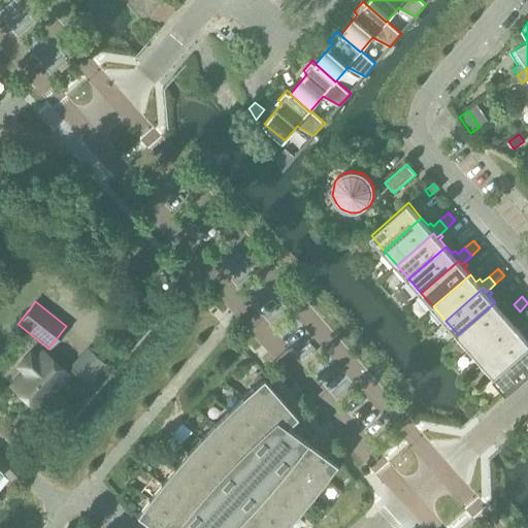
[(458,334),(470,348),(507,316),(510,320),(514,318),(520,311),(514,304),(506,309),(503,306),(500,308),(495,302),(458,334)]
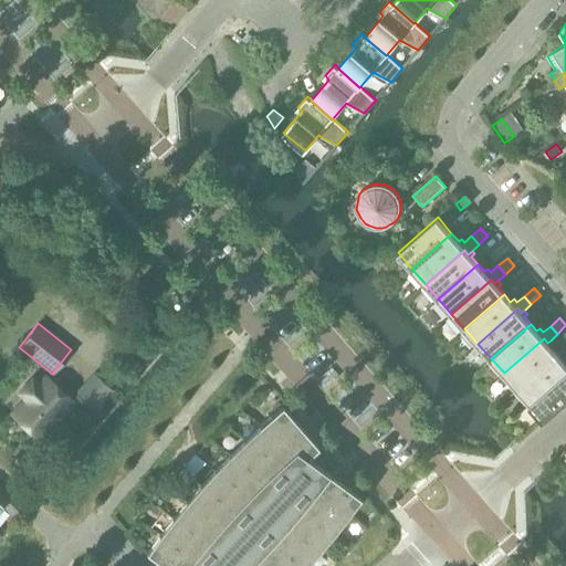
[(554,344),(551,341),(547,343),(544,338),(504,373),(517,388),(556,354),(551,346),(554,344)]
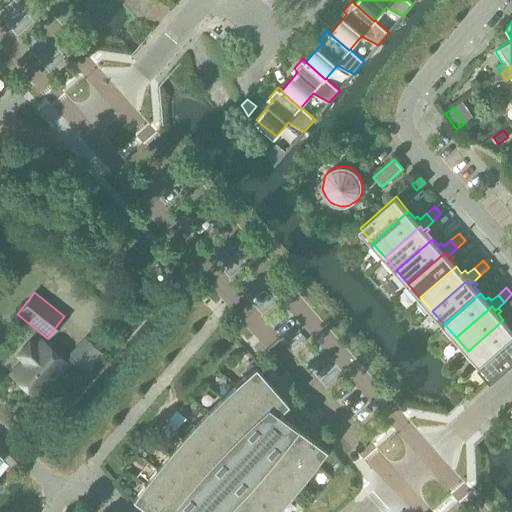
[(468,351),(480,365),(511,336),(511,323),(511,324),(509,326),(503,320),(468,351)]
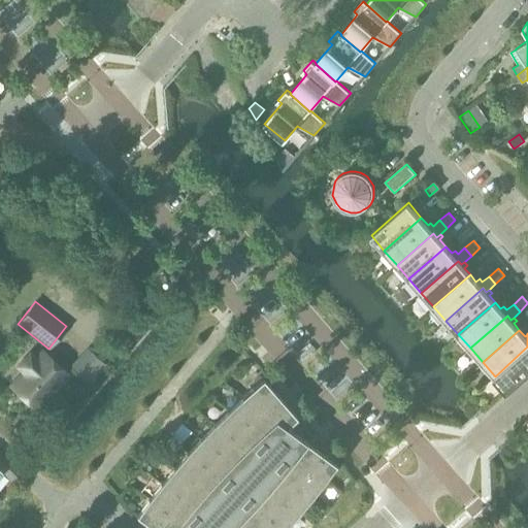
[(527,347),(495,376),(507,391),(527,372),(527,347)]
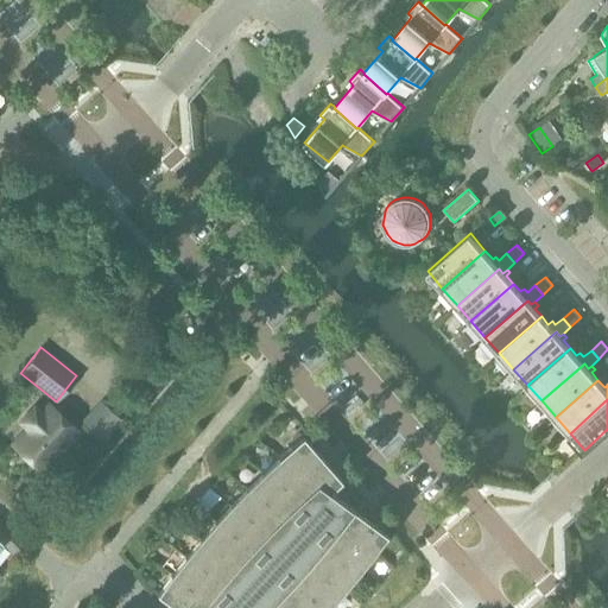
[(81,422),(101,441),(121,419),(100,400),(81,422)]
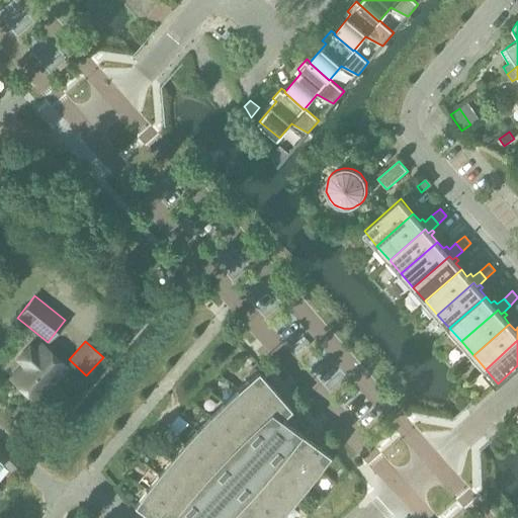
[(36,350),(30,344),(16,359),(22,365),(10,378),(36,403),(68,369),(41,344),(36,350)]
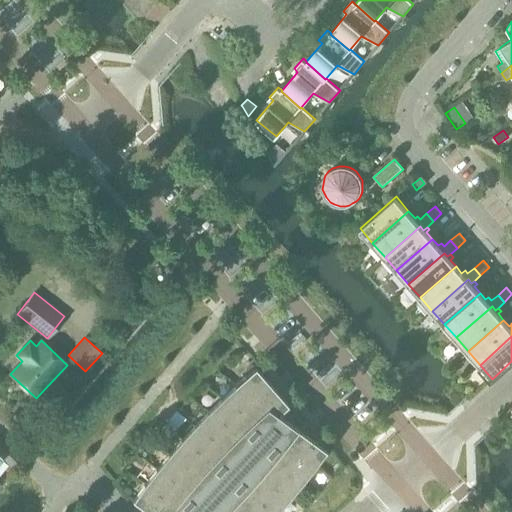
[(251,369),(236,383),(263,403),(276,413),(282,408),(287,404),(286,403),(254,366),(251,369)]
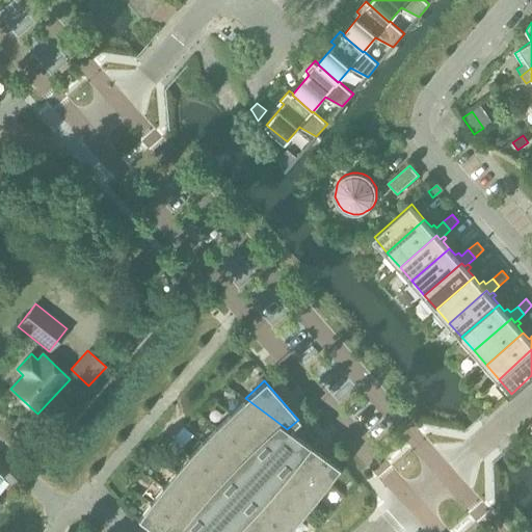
[(236,406),(230,411),(259,433),(262,435),(273,419),(245,398),(244,399),(236,406)]
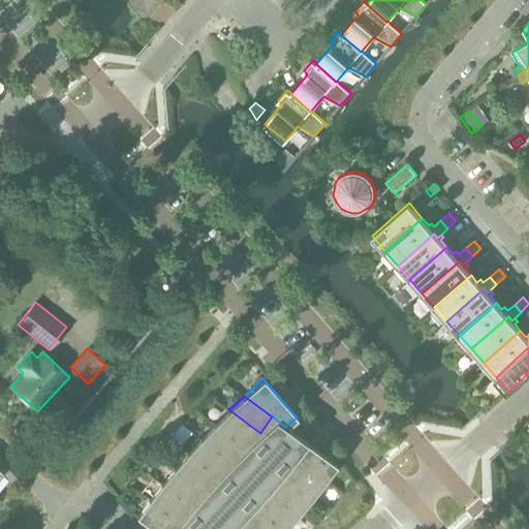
[(219,417),(214,424),(243,445),(245,446),(257,431),(228,409),(227,410),(219,417)]
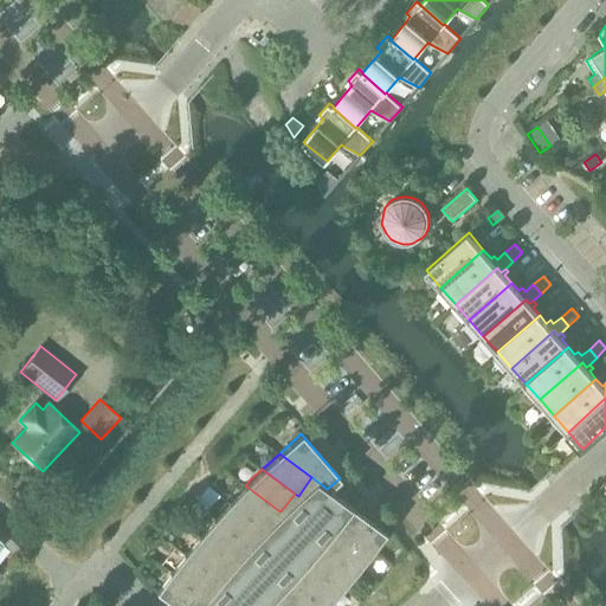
[(340,478),(334,483),(339,488),(342,491),(349,483),(342,476),(340,478)]
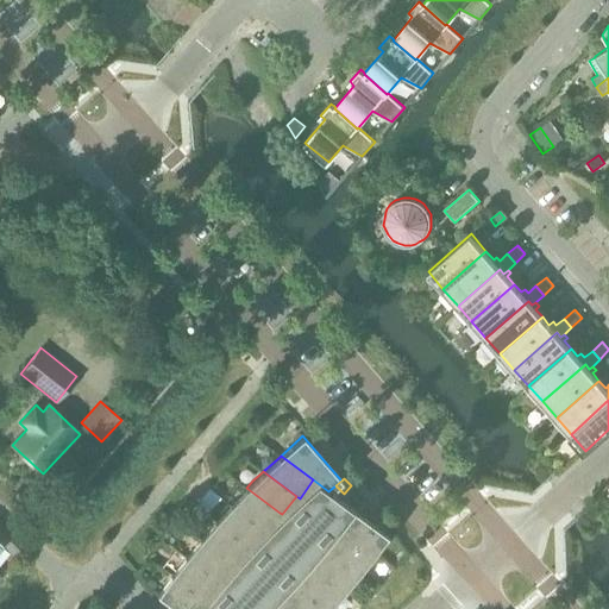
[(352,502),(344,494),(340,490),(336,485),(328,491),(313,479),(300,498),(296,496),(282,514),(280,513),(267,532),(264,529),(250,548),(249,547),(234,565),(233,564),(219,583),(198,608),(268,608),(277,597),(280,600),(293,581),(295,582),(308,564),(311,564),(324,546),(325,546),(338,528),(352,509),(387,535),(388,529),(352,502)]
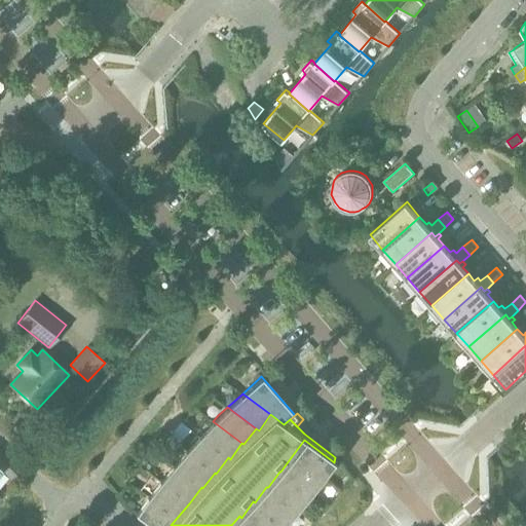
[(203,429),(198,436),(228,457),(230,459),(241,443),(213,421),(212,421),(203,429)]
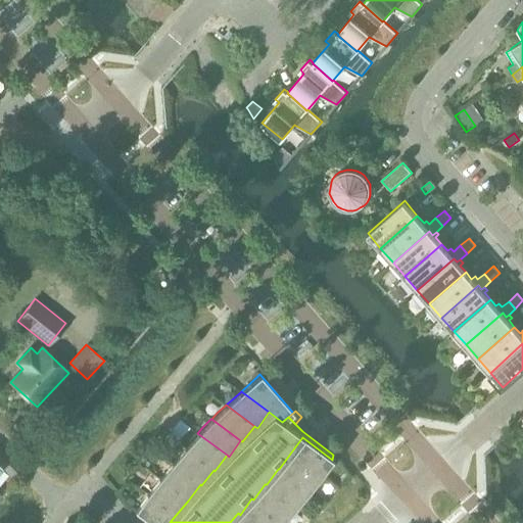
[(189,442),(184,447),(214,470),(215,471),(227,455),(197,433),(189,442)]
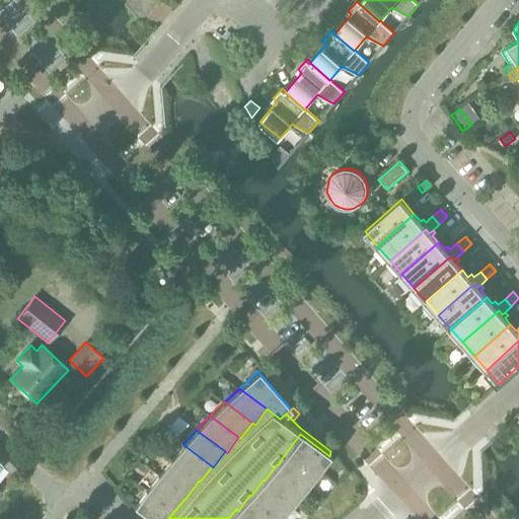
[(300,434),(288,450),(318,472),(329,456),(300,434)]
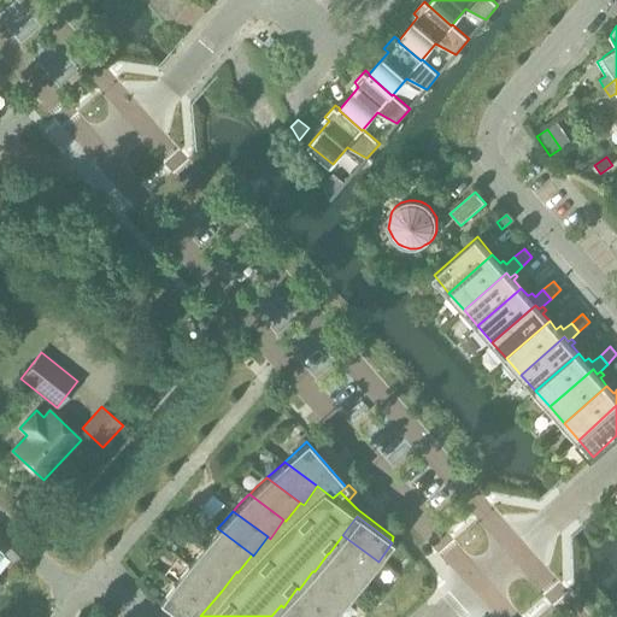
[(201,546),(236,571),(238,573),(252,554),(217,528),(206,540),(201,546)]
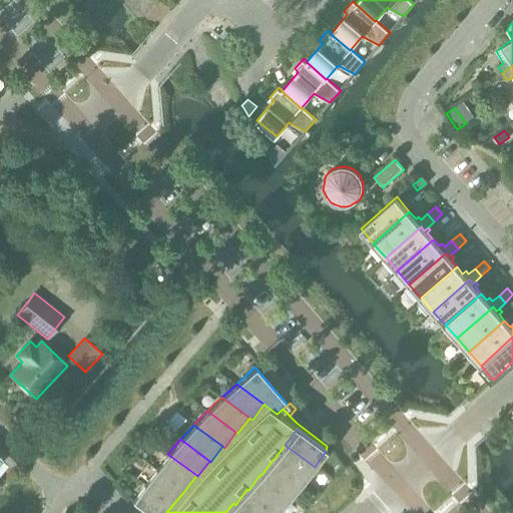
[(285,445),(274,460),(303,482),(314,467),(315,467),(285,445)]
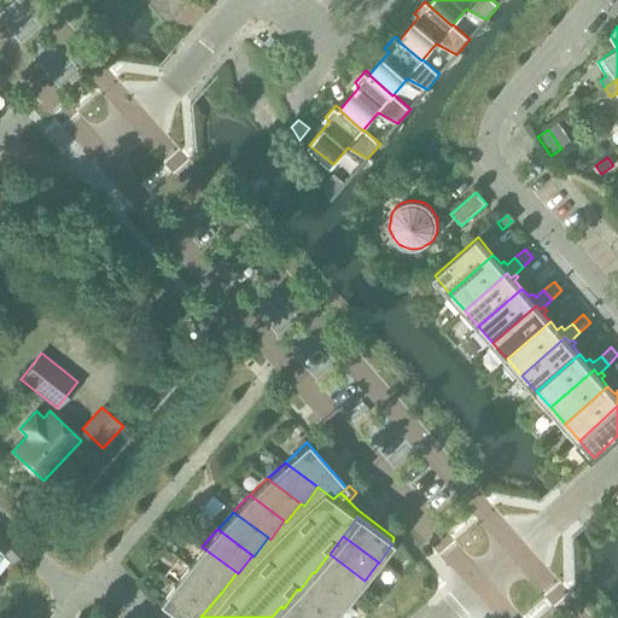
[(9,546),(3,552),(3,553),(9,560),(16,553),(9,546)]
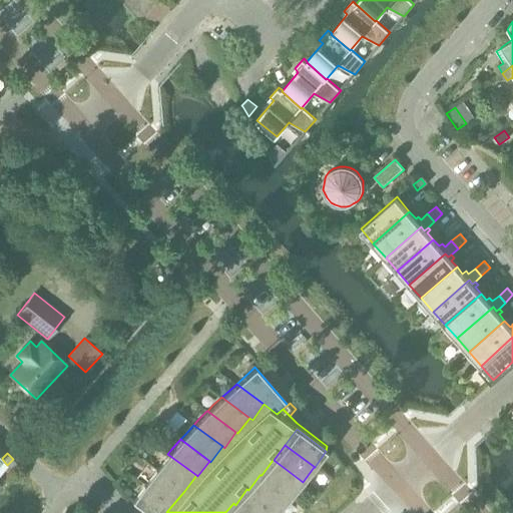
[(155,469),(184,491),(196,475),(167,454),(157,467),(155,469)]
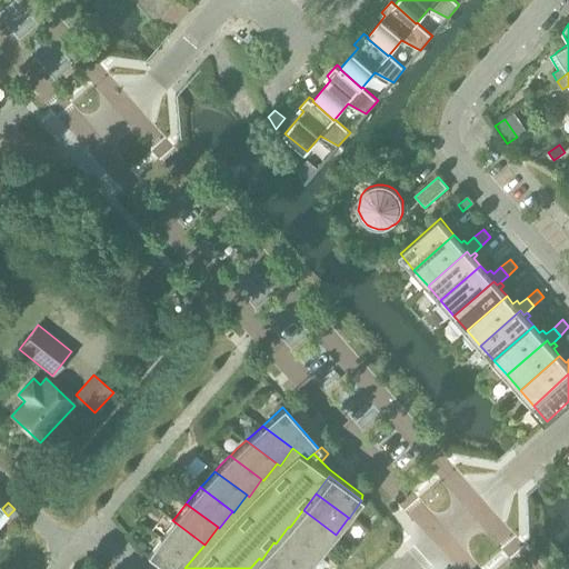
[(302,510),(290,527),(321,551),(333,537),(336,535),(303,510),(302,510)]
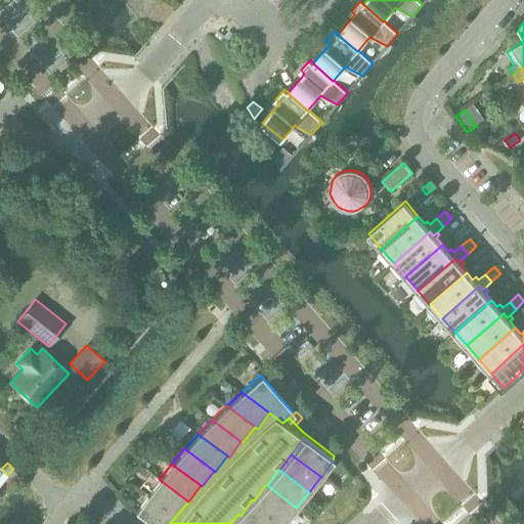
[(146,494),(146,495),(176,517),(188,501),(159,479),(146,494)]
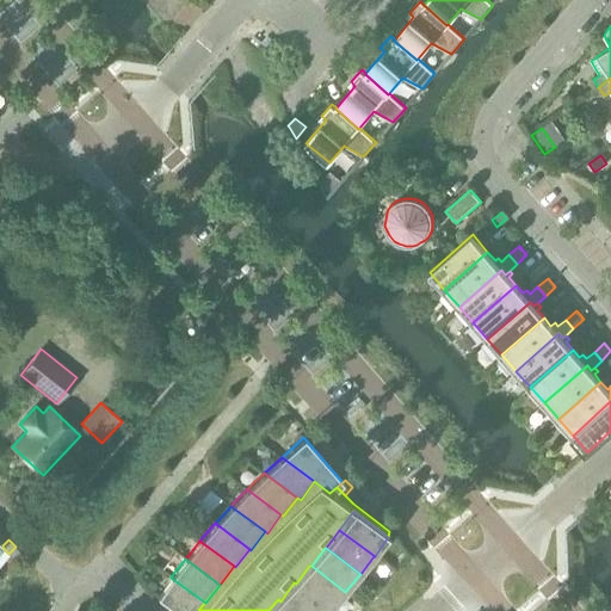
[(309,566),(296,584),(331,610),(335,604),(345,592),(312,566),(309,566)]
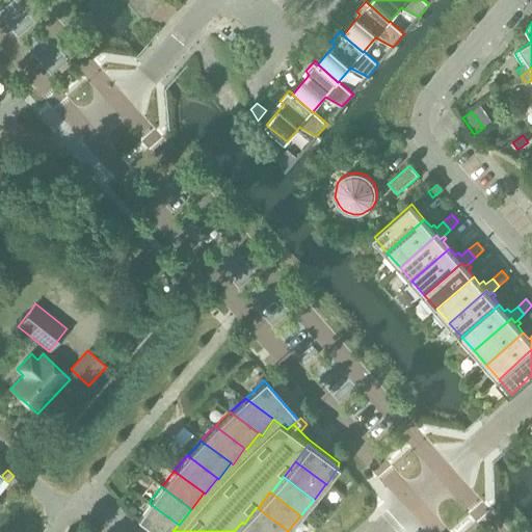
[(138,515),(136,519),(154,531),(173,531),(179,525),(149,503),(147,505),(138,515)]
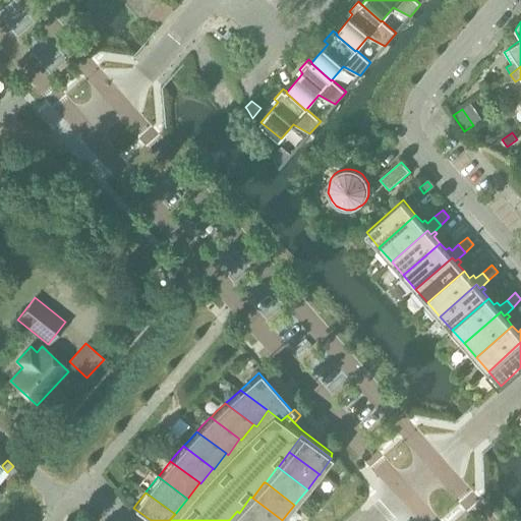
[(250,497),(239,513),(249,520),(280,520),(282,520),(252,498),(250,497)]
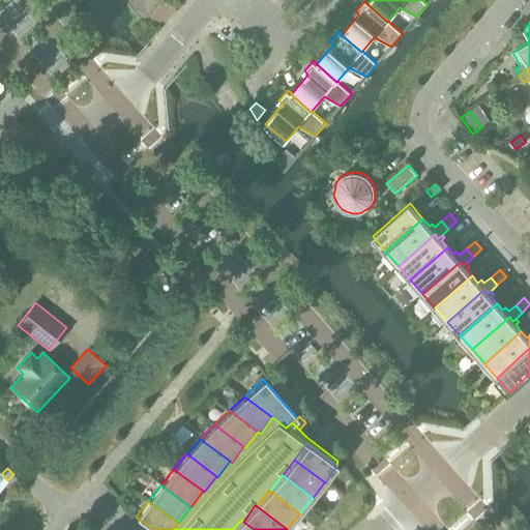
[(241,520),(233,529),(254,529),(243,522),(241,520)]
